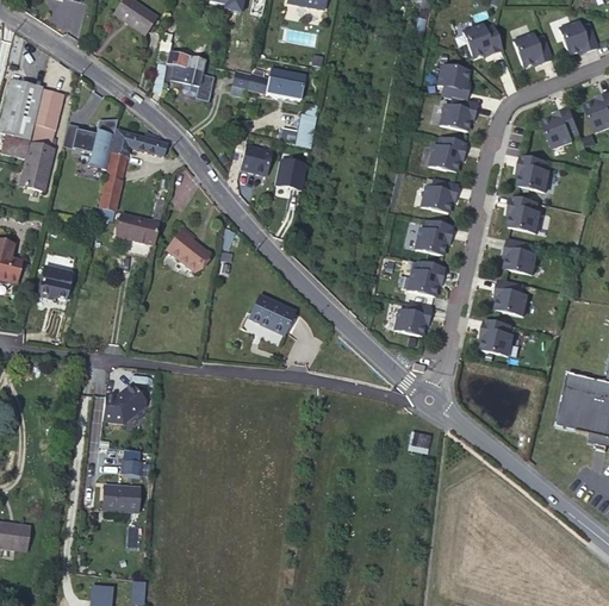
[(157,17),(132,0),(123,0),(115,11),(147,32),(157,17)]
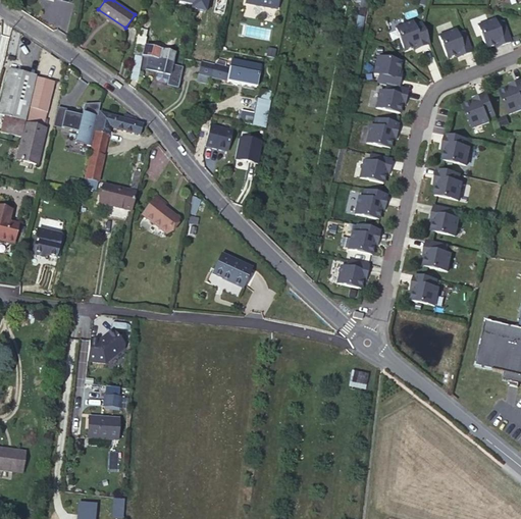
[(217,0),(215,9),(224,11),(226,0),(217,0)]
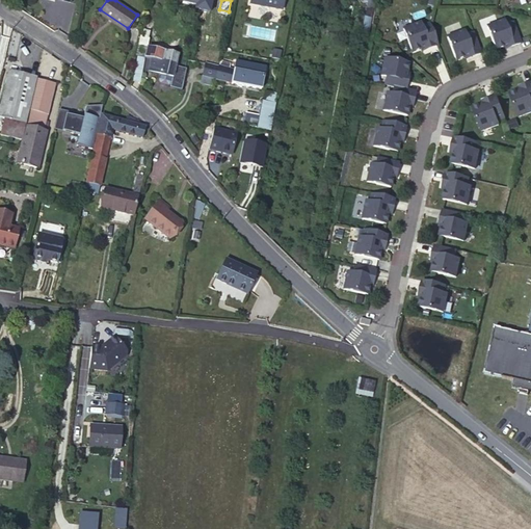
[(249,0),(249,2),(282,8),(283,0),(249,0)]
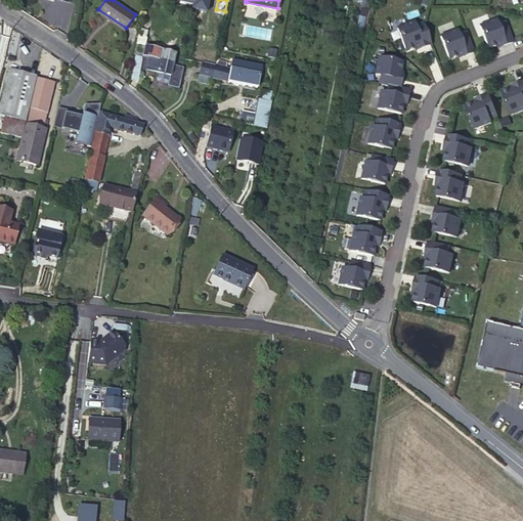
[(140,33),(145,35),(151,4),(146,3),(140,33)]
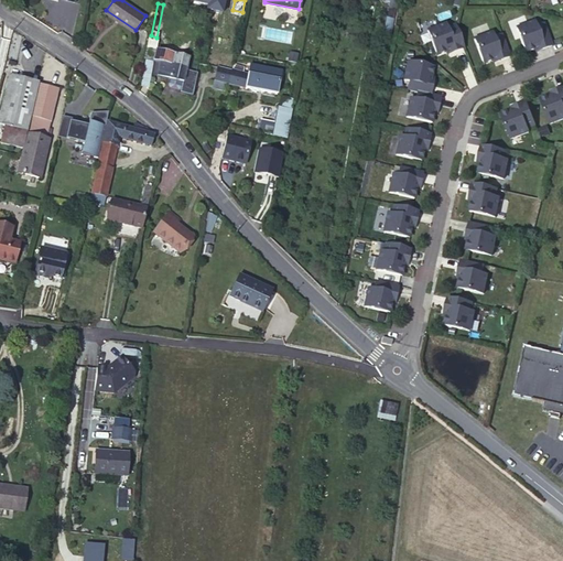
[(534,20),(518,27),(527,50),(537,46),(538,50),(554,42),(544,20),(537,22),(534,20)]
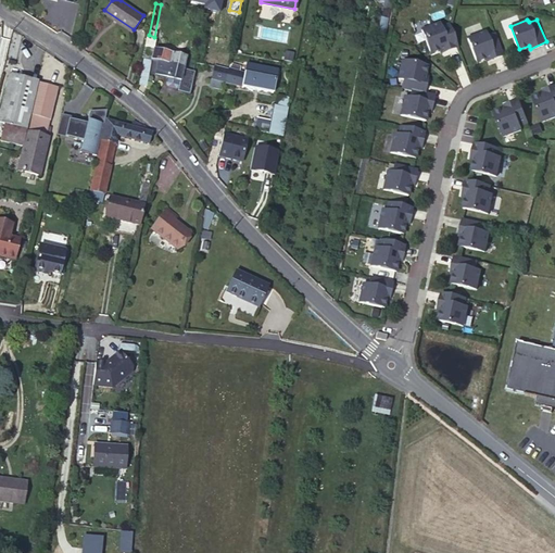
[(440,22),(423,28),(432,51),(441,47),(442,50),(458,44),(450,21),(442,24),(440,22)]
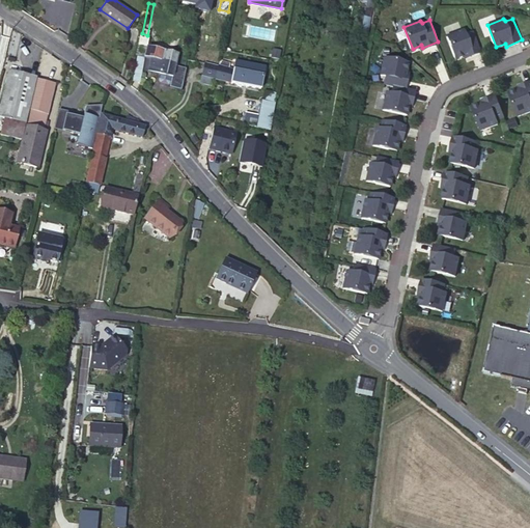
[(464,29),(447,35),(456,57),(465,54),(466,56),(481,50),(473,29),(466,31),(464,29)]
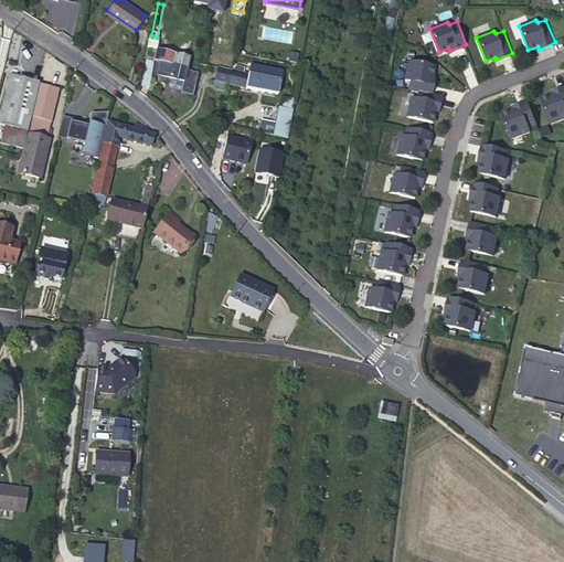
[(187,67),(190,55),(158,49),(159,38),(157,38),(151,35),(146,60),(147,60),(155,61),(187,67)]
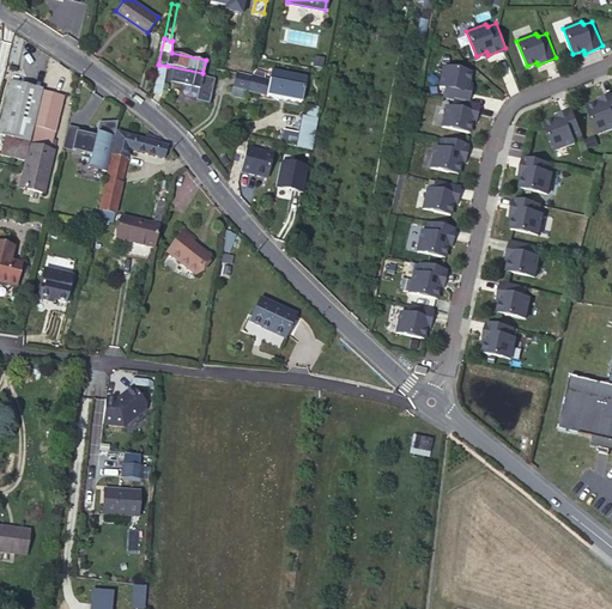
[(159,65),(153,91),(162,93),(168,66),(159,65)]
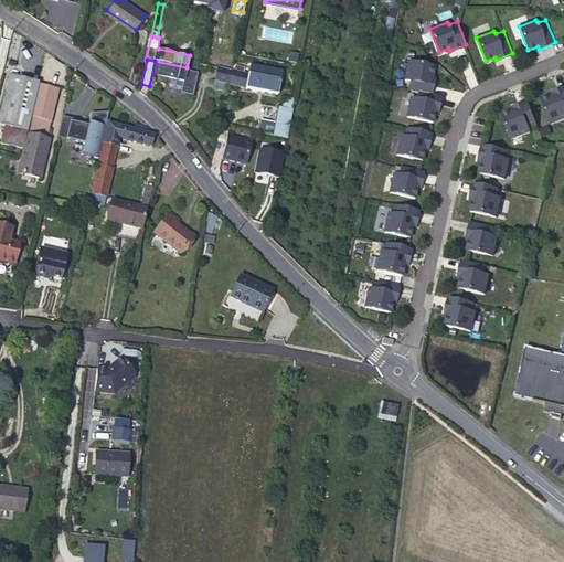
[(435,65),(410,60),(406,77),(412,80),(411,86),(433,93),(436,76),(432,75),(435,65)]
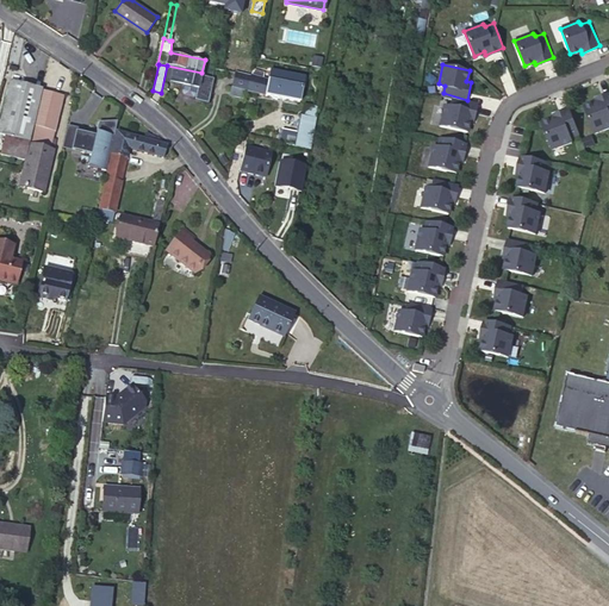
[(197,93),(196,99),(209,101),(215,77),(202,75),(202,73),(167,66),(165,79),(184,83),(198,87),(197,93)]
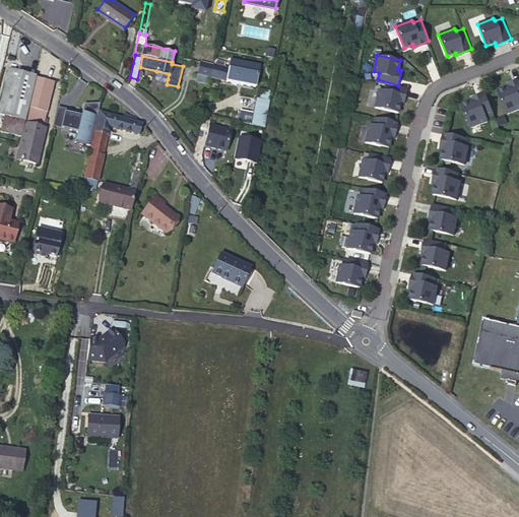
[(199,71),(210,74),(212,64),(212,62),(201,60),(199,71)]
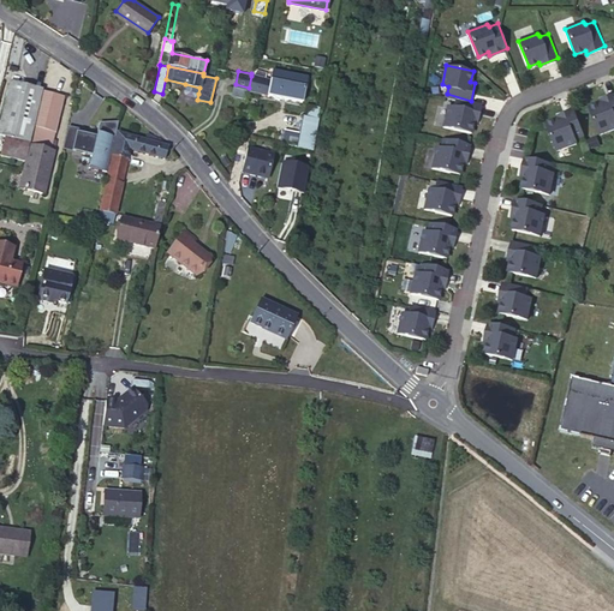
[(249,88),(249,90),(268,94),(270,79),(251,76),(249,88)]
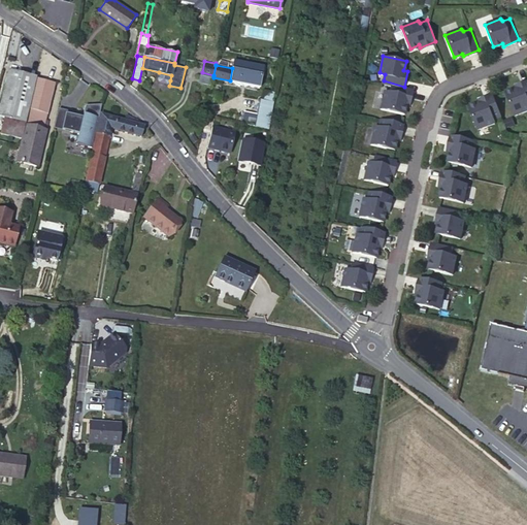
[(0,104),(0,115),(4,116),(25,121),(28,122),(28,124),(43,127),(55,80),(36,76),(37,75),(9,68),(0,104)]
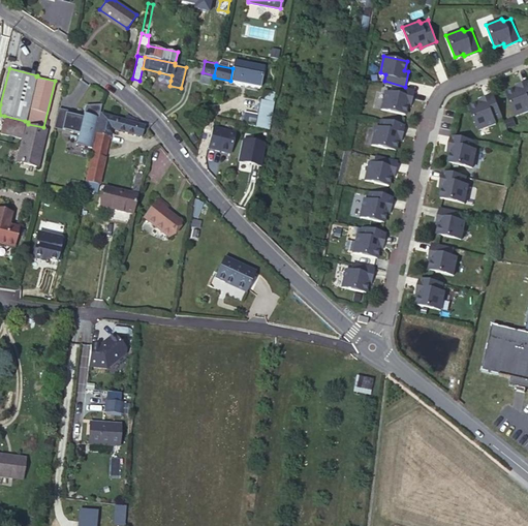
[(233,68),(230,81),(259,87),(262,74),(233,68)]
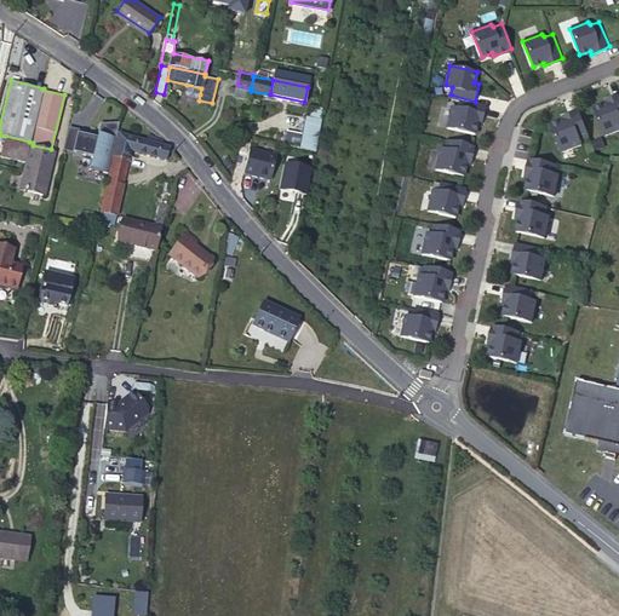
[(187,85),(185,91),(188,96),(196,97),(200,95),(201,88),(187,85)]
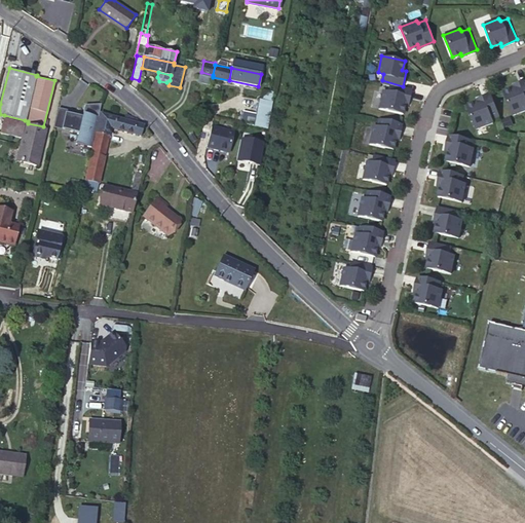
[(213,75),(201,72),(200,78),(212,81),(213,77),(213,75)]
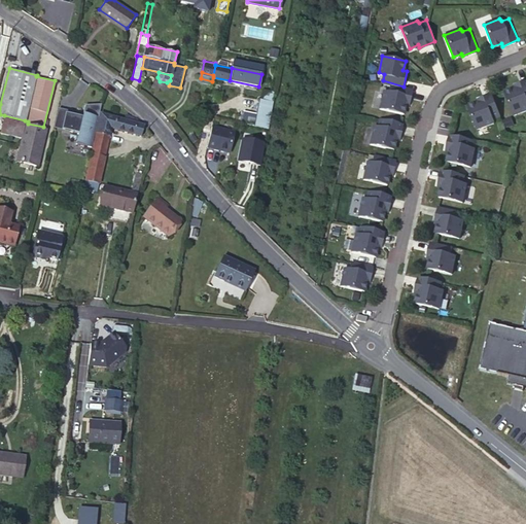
[(525,79),(515,84),(517,88),(506,91),(515,113),(525,108),(525,79)]
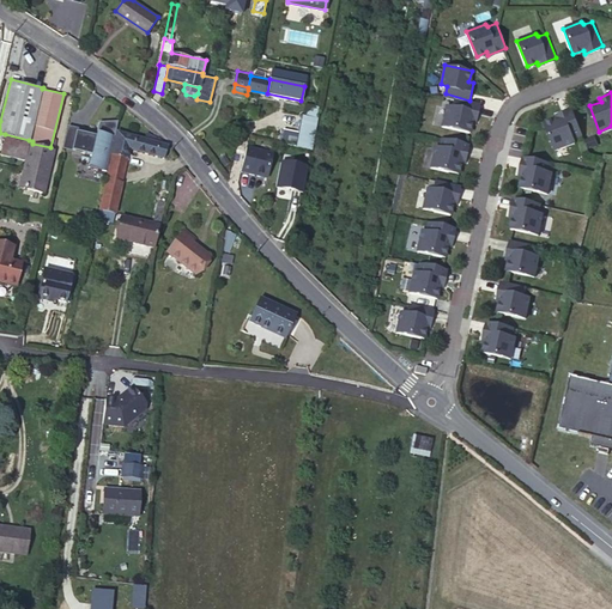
[(470,101),(455,97),(454,105),(447,104),(443,125),(472,132),(474,119),(478,119),(480,103),(470,101)]
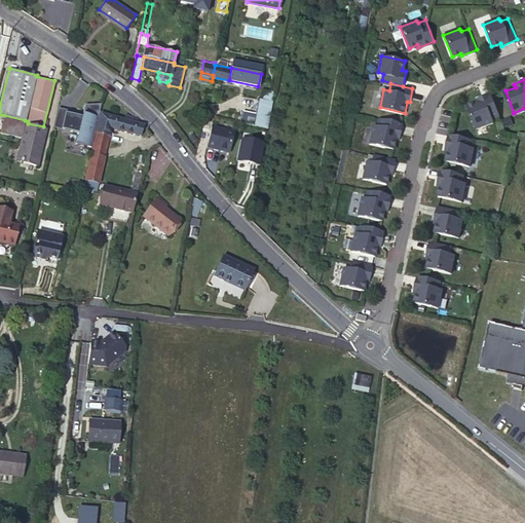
[(499,114),(491,92),(478,98),(479,101),(470,104),(478,126),(494,119),(493,116),(499,114)]
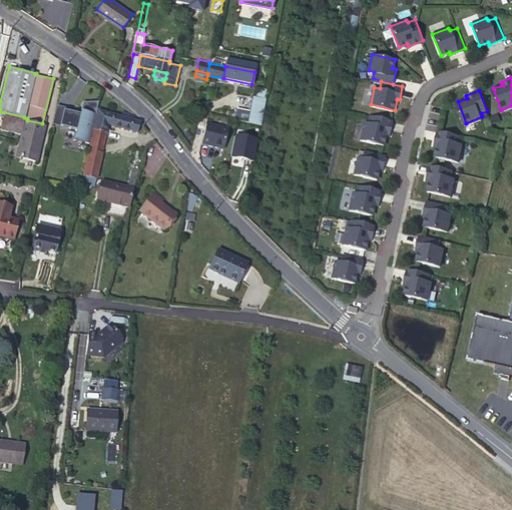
[(248,120),(261,124),(266,97),(253,95),(248,120)]
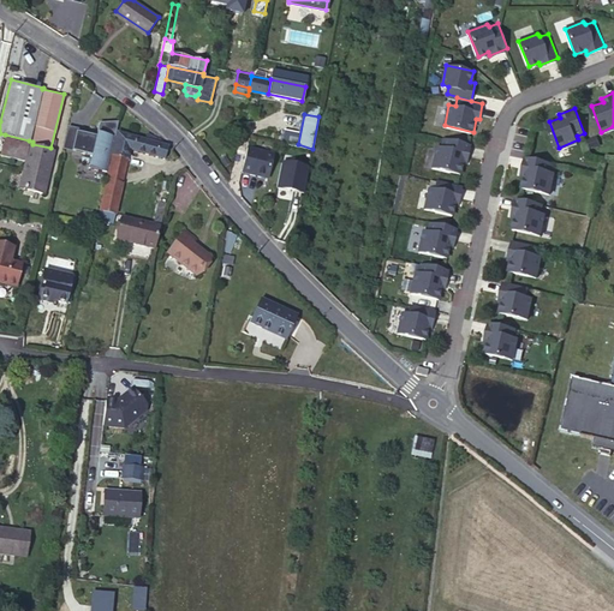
[(117,118),(97,119),(95,130),(94,133),(84,131),(75,129),(71,148),(81,150),(90,153),(88,165),(105,168),(117,118)]
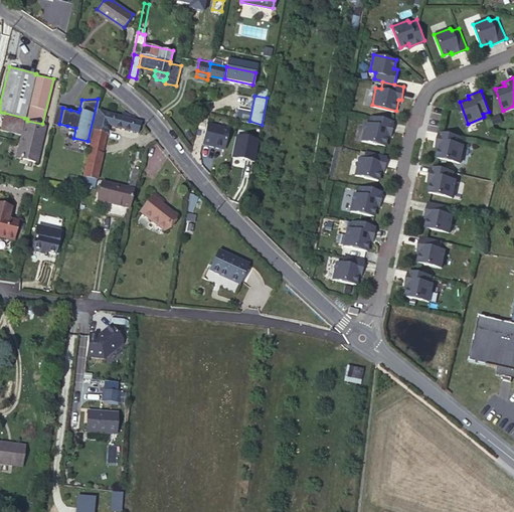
[(50,123),(59,124),(62,108),(70,110),(78,112),(79,109),(55,103),(50,123)]
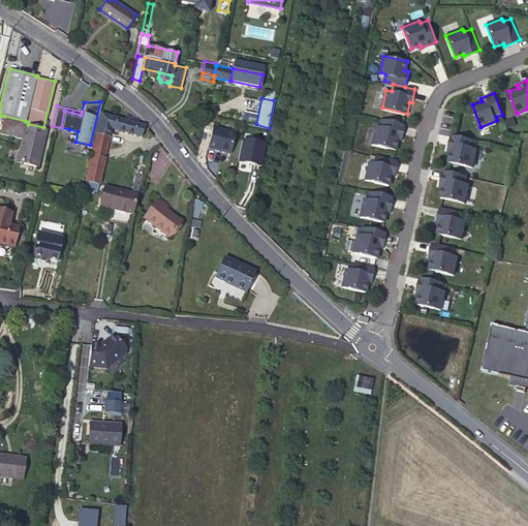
[(137,122),(124,119),(101,113),(97,131),(111,135),(113,127),(142,134),(145,124),(137,122)]
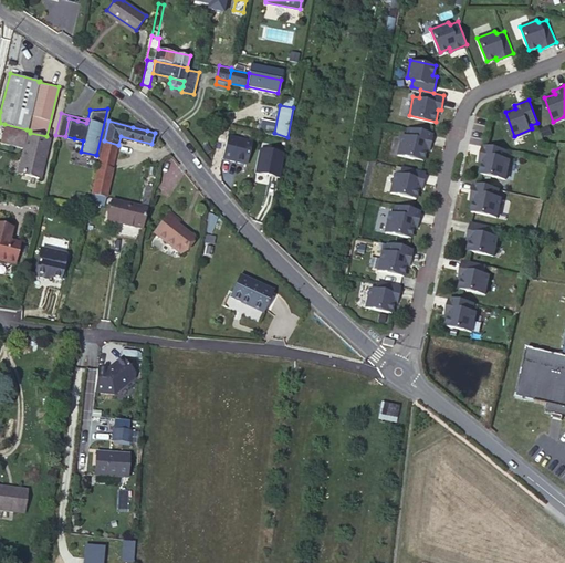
[(136,121),(133,127),(147,131),(149,126),(136,121)]
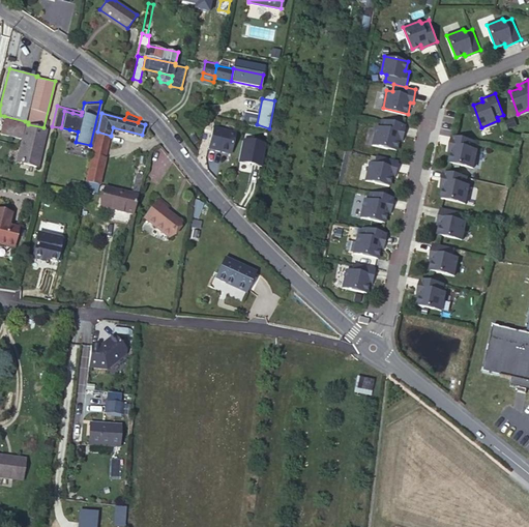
[(25,121),(4,116),(1,133),(22,138),(25,121)]
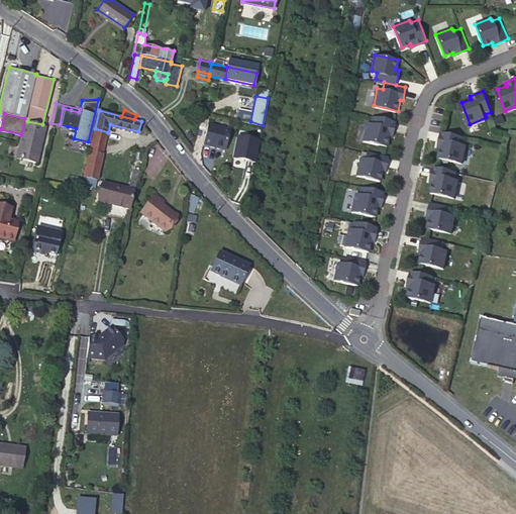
[(395,121),(374,117),(373,124),(367,123),(364,139),(388,145),(390,134),(393,135),(395,121)]
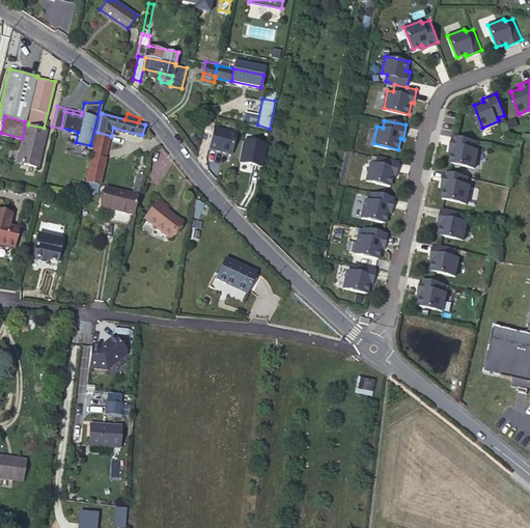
[(47,129),(44,128),(28,124),(23,145),(42,149),(47,129)]
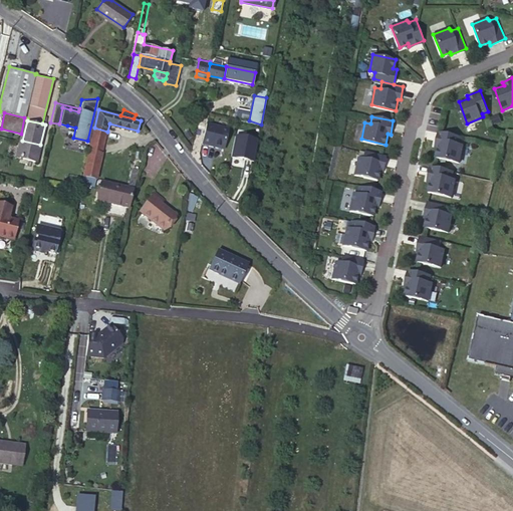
[(227,126),(207,121),(202,142),(223,148),(227,126)]
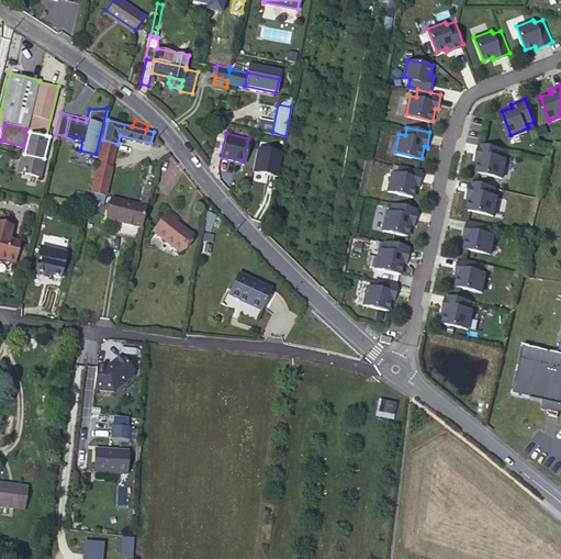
[(118,144),(103,140),(98,161),(112,166),(118,144)]
